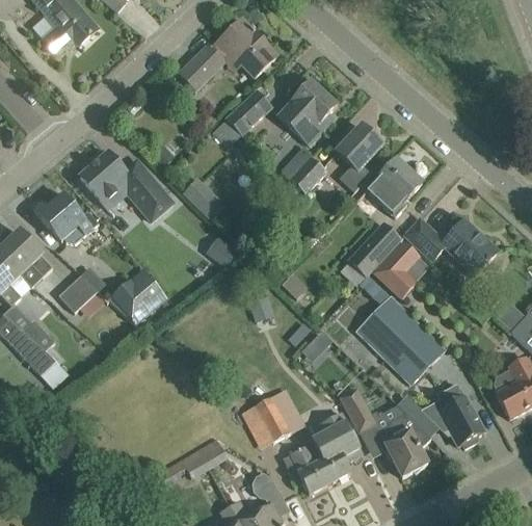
[(47,11),(32,25),(55,52),(65,44),(73,36),(78,43),(98,26),(74,0),(37,0),(47,11)]
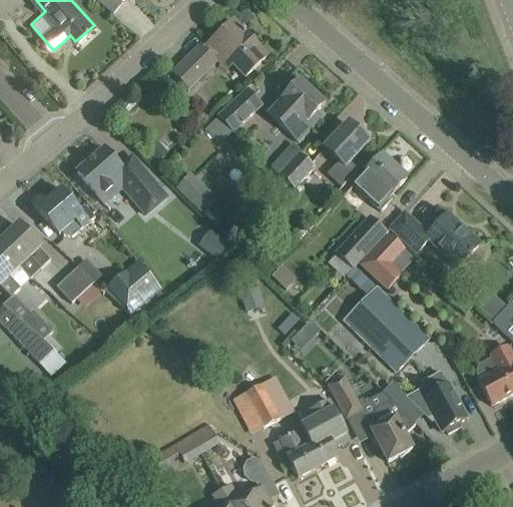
[(100,0),(112,9),(120,0),(100,0)]
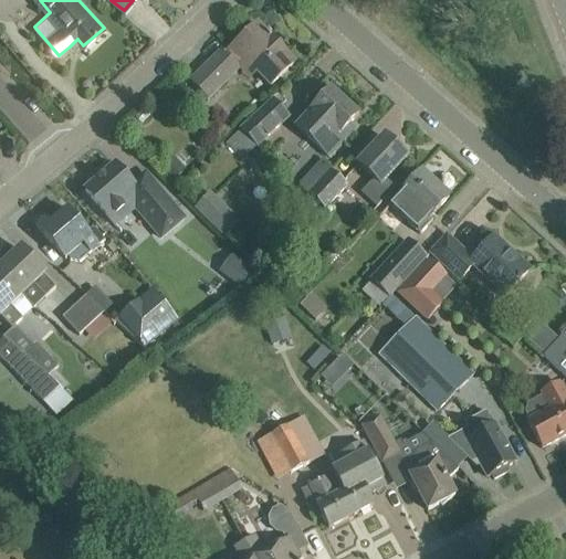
[(272,78),(278,73),(294,59),(285,49),(271,32),(268,29),(266,30),(258,19),(226,49),(222,44),(190,76),(209,96),(248,55),(272,78)]
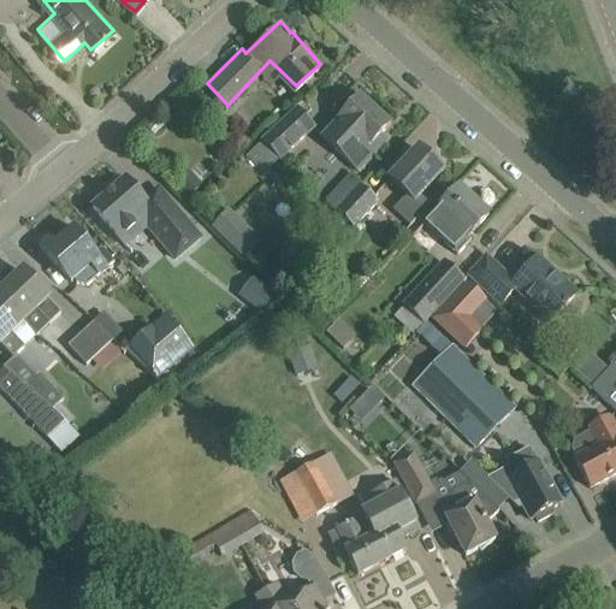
[(360,90),(344,107),(337,114),(338,116),(323,132),(357,164),(386,134),(385,132),(383,136),(378,131),(390,118),(360,90)]
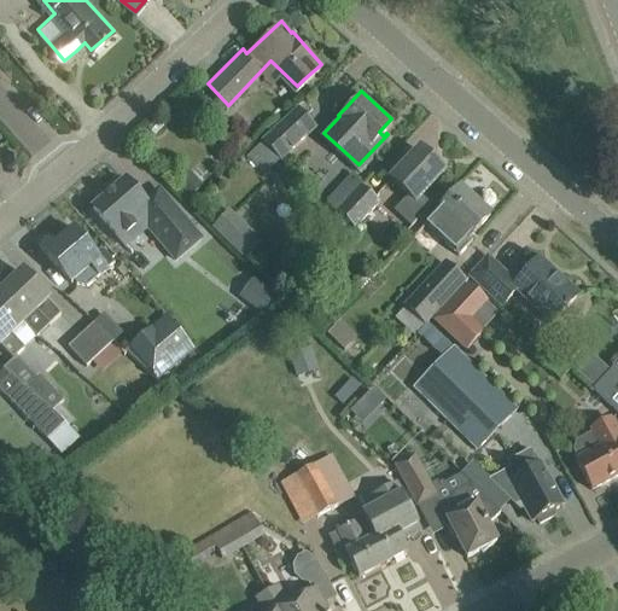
[(298,102),(262,135),(280,156),(304,133),(305,134),(318,122),(298,102)]
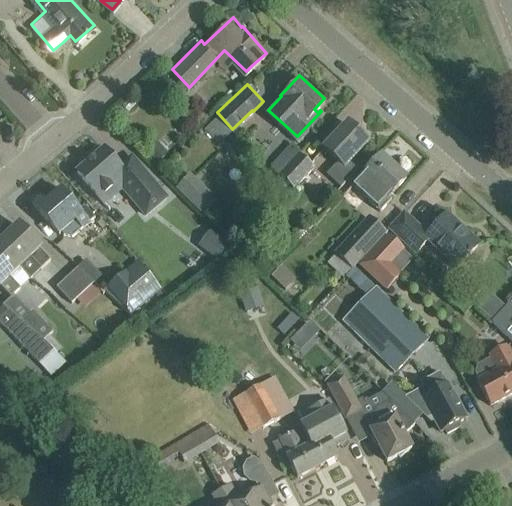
[(347,119),(334,134),(324,144),(338,156),(327,168),(341,182),(357,165),(349,158),(368,138),(347,119)]
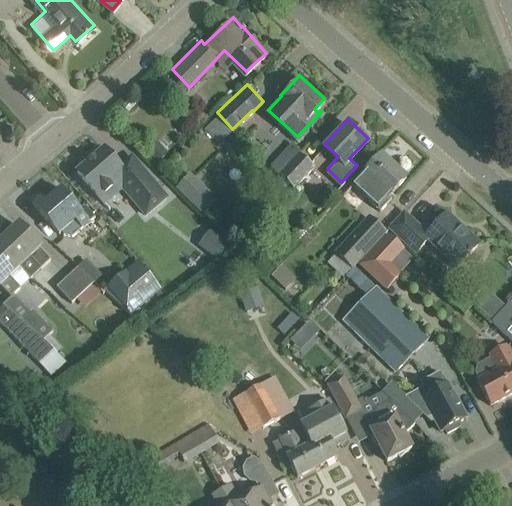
[(166,193),(143,166),(131,177),(104,144),(77,168),(101,195),(119,180),(145,211),(166,193)]
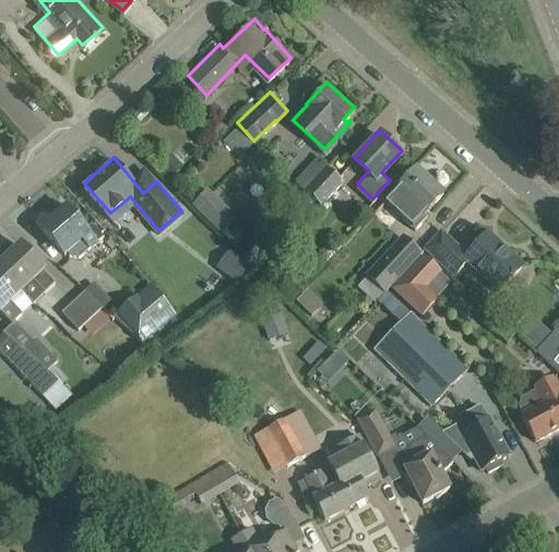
[(328,163),(305,187),(321,202),(343,178),(328,163)]
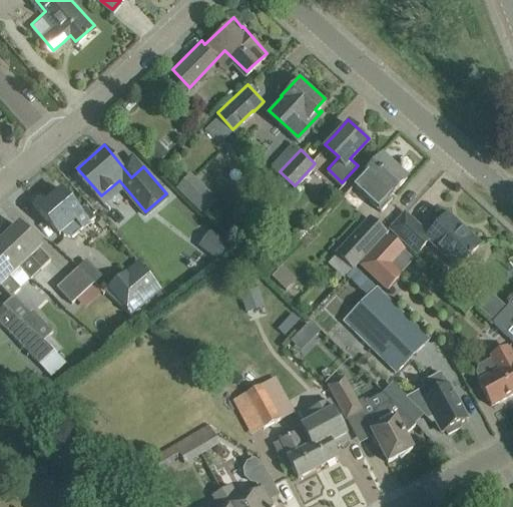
[(363,169),(353,180),(382,207),(392,196),(389,194),(407,174),(382,151),(364,170),(363,169)]
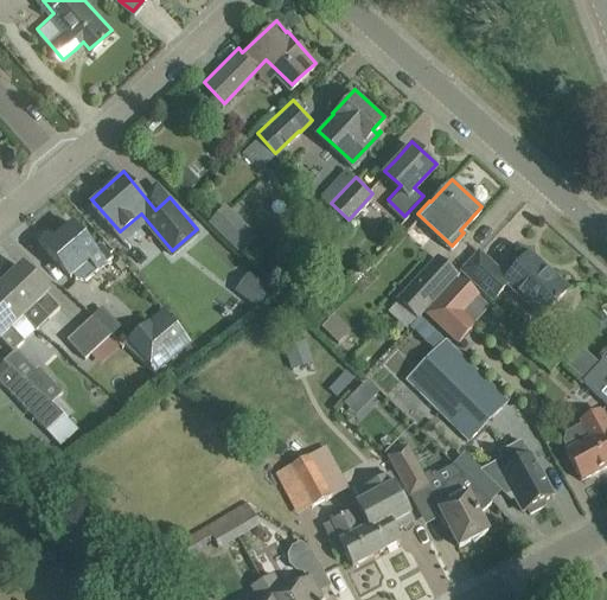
[(227,202),(210,218),(243,251),(260,235),(227,202)]
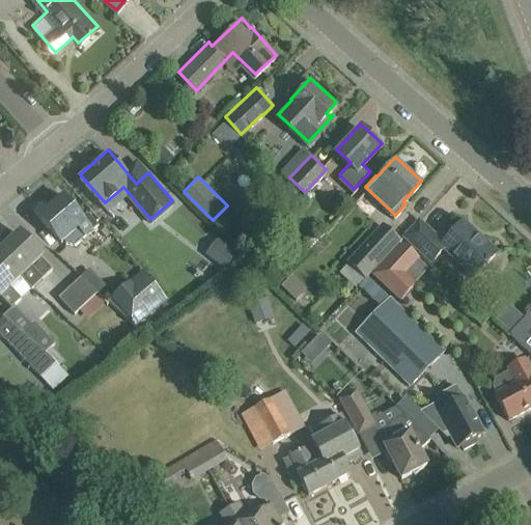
[(61,190),(44,204),(45,206),(39,211),(38,210),(36,211),(49,226),(50,225),(61,239),(63,237),(65,240),(75,242),(99,221),(87,209),(81,214),(61,190)]
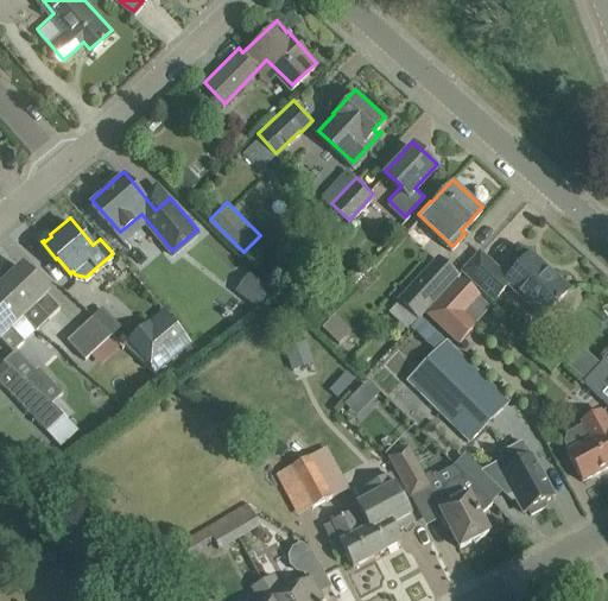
[(480,247),(466,264),(498,292),(508,280),(543,314),(548,308),(559,295),(562,296),(564,293),(562,291),(568,286),(530,250),(508,273),(480,247)]
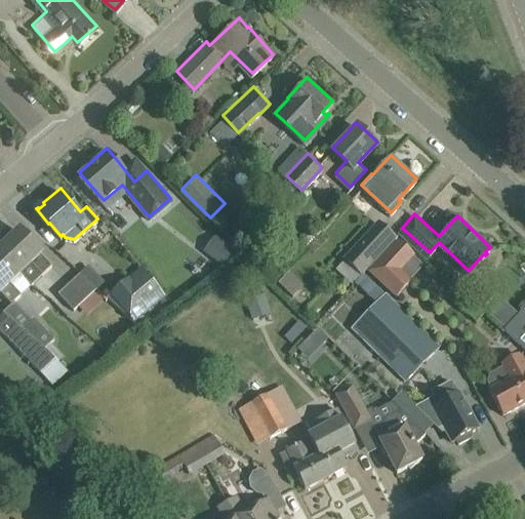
[(379,217),(342,255),(362,274),(367,269),(399,236),(379,217)]
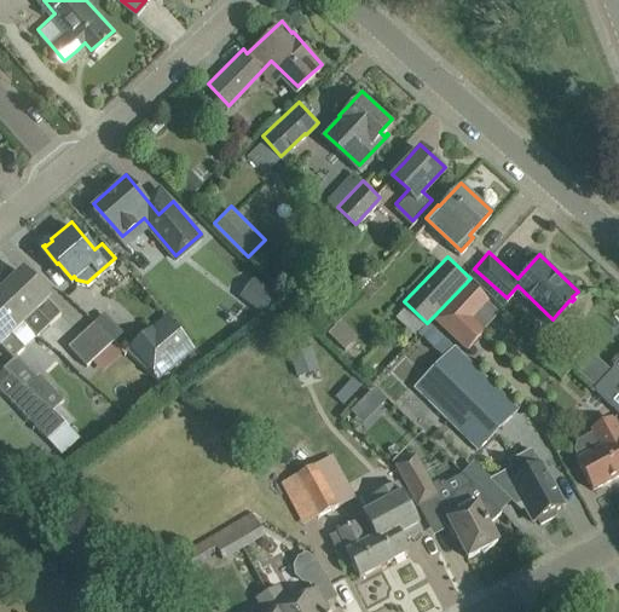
[(348,277),(359,288),(375,271),(364,261),(348,277)]
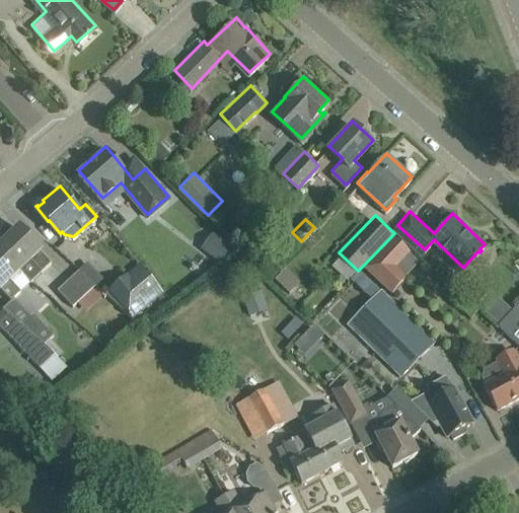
[(18,224),(0,241),(0,244),(21,268),(31,259),(42,269),(52,260),(18,224)]
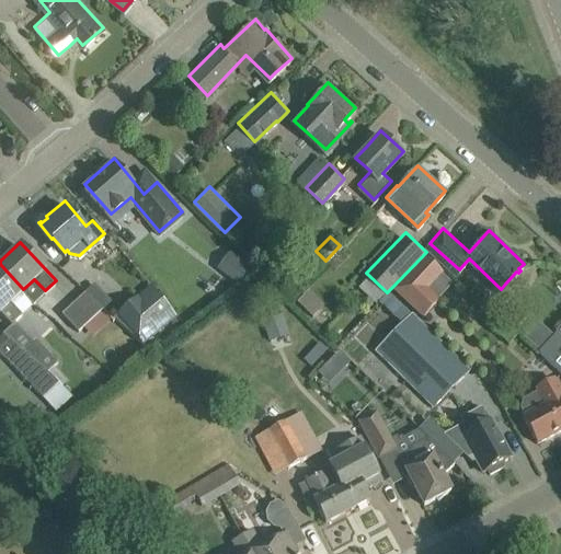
[(238,280),(252,262),(231,246),(217,265),(238,280)]
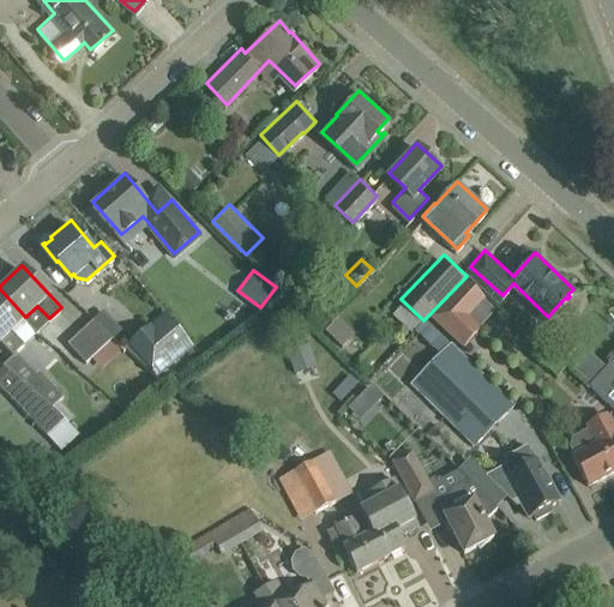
[(467,276),(429,314),(463,344),(482,323),(481,322),(495,306),(483,296),(485,295),(467,276)]
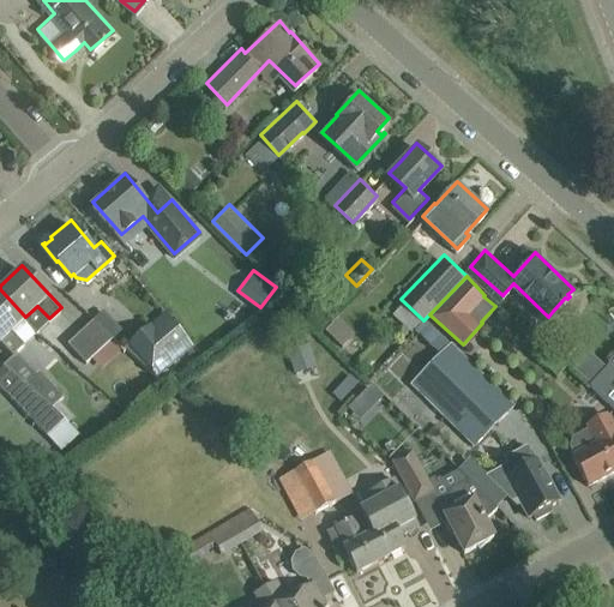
[(0,289),(0,338),(12,353),(24,342),(12,330),(25,317),(0,289)]
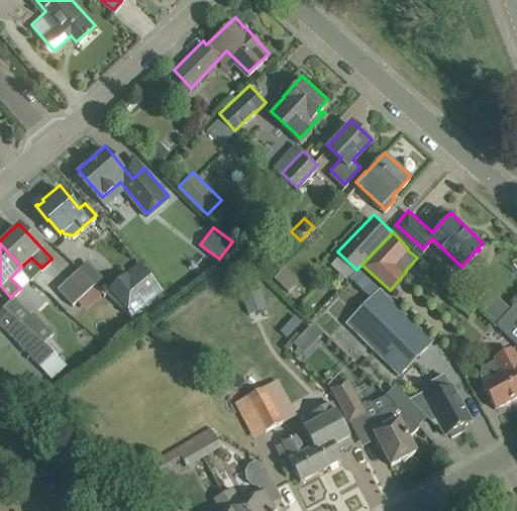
[(109,286),(105,289),(103,291),(104,292),(106,290),(130,313),(162,287),(139,261),(126,271),(125,270),(108,285),(109,286)]
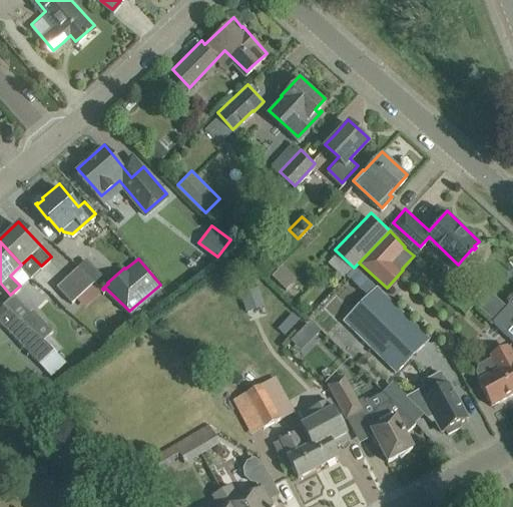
[(78,263),(56,284),(71,300),(76,296),(93,280),(78,263)]
